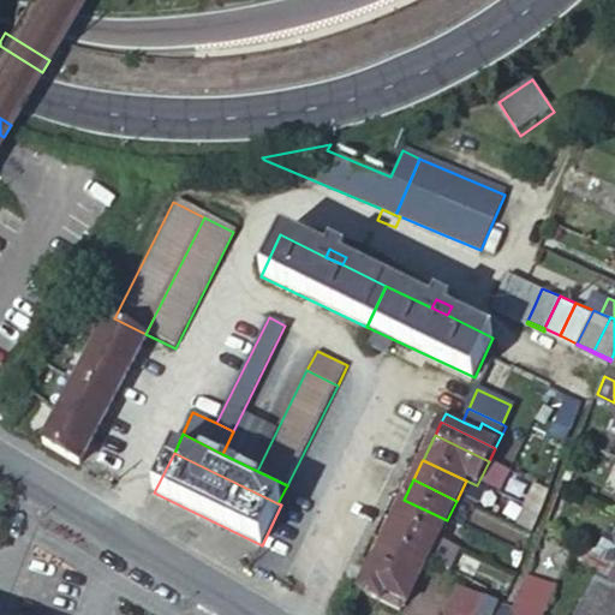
[(393,520),(437,542),(447,520),(404,500),(402,501),(393,520)]
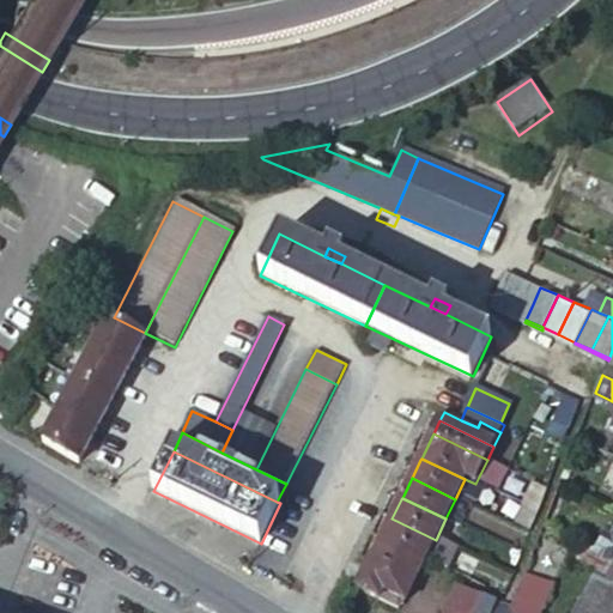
[(382,539),(426,560),(436,540),(392,519),(390,521),(382,539)]
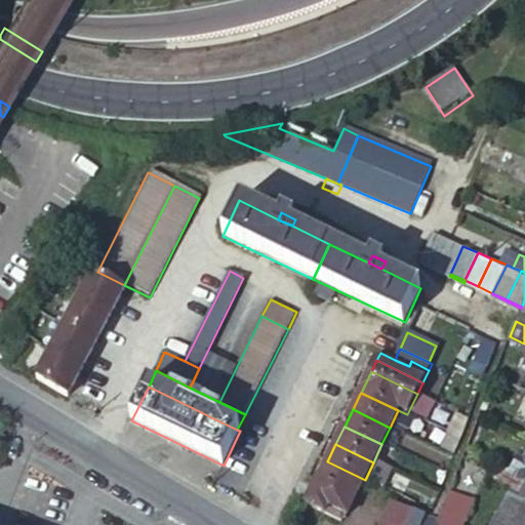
[(502,474),(522,485),(524,478),(524,450),(516,463),(511,461),(502,474)]
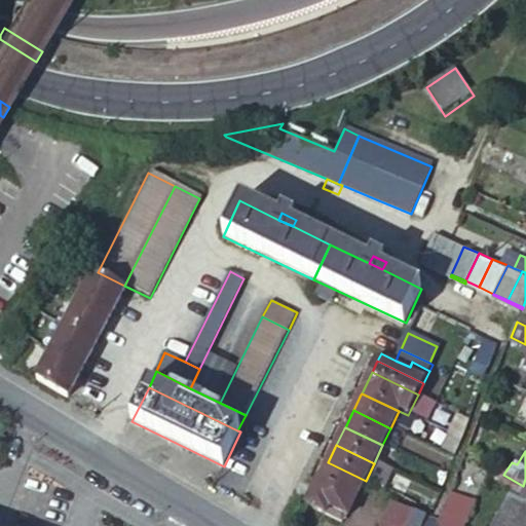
[(347,519),(366,481),(328,462),(327,464),(306,508),(326,517),(329,511),(347,519)]
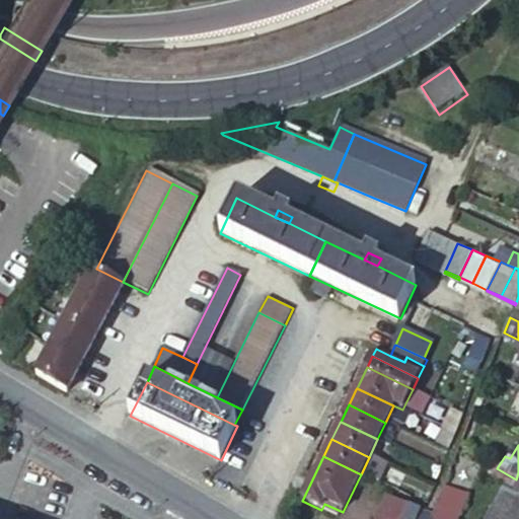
[(485,472),(509,491),(516,479),(497,468),(490,464),(485,472)]
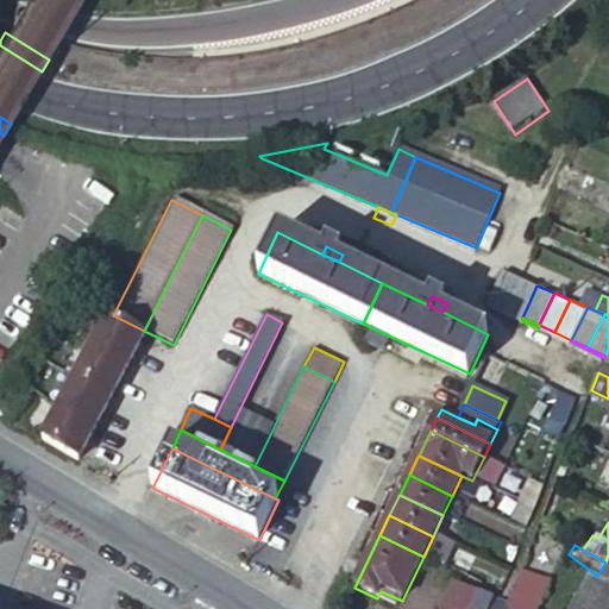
[(597,576),(608,582),(608,564),(606,563),(597,576)]
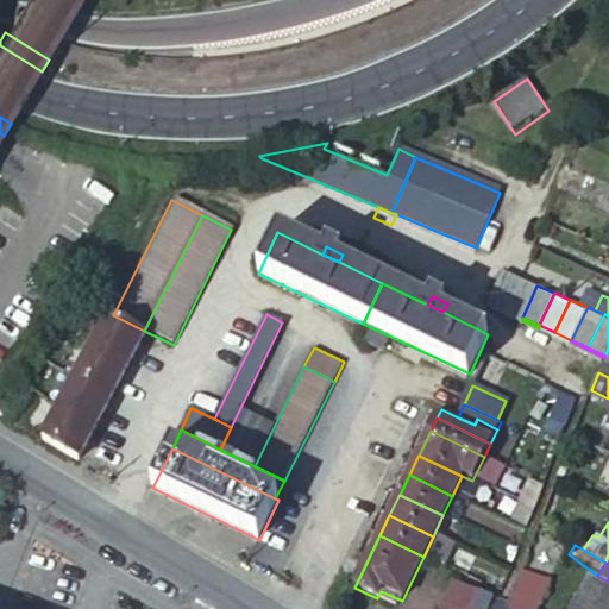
[(579,608),(608,608),(608,582),(597,576),(579,608)]
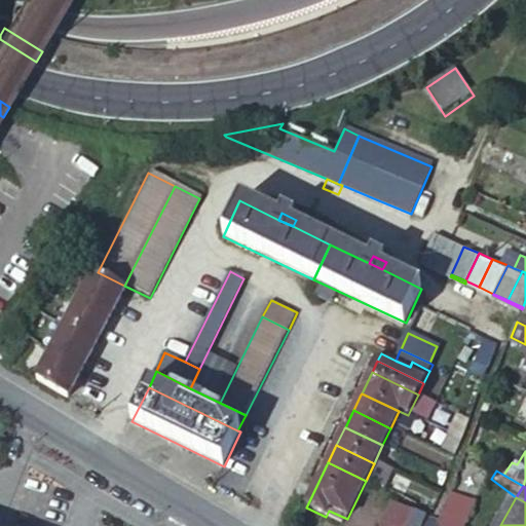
[(429,525),(461,525),(468,510),(442,498),(431,522),(429,525)]
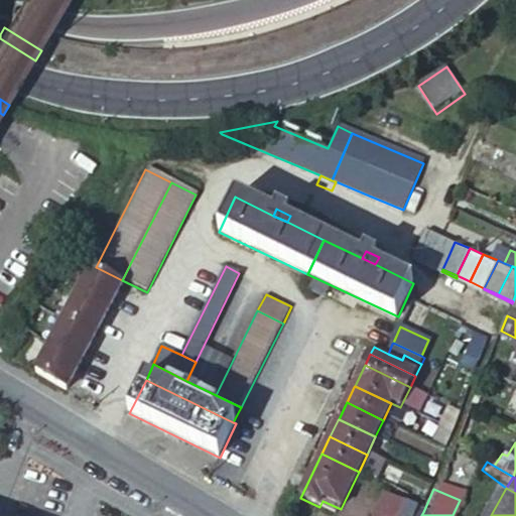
[(399,515),(403,504),(386,497),(376,515),(399,515)]
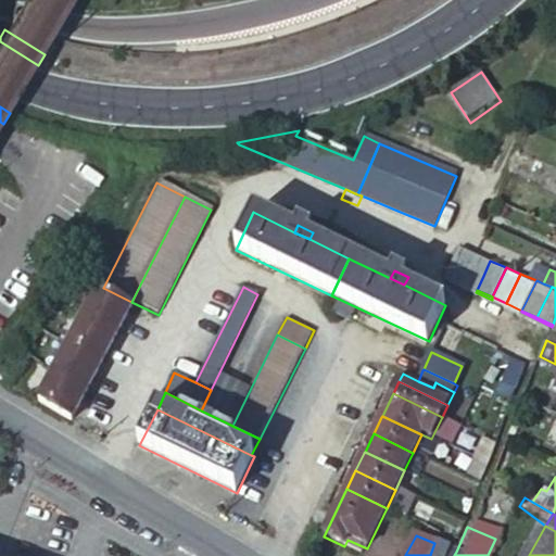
[(434,543),(430,555),(442,555),(446,547),(434,543)]
